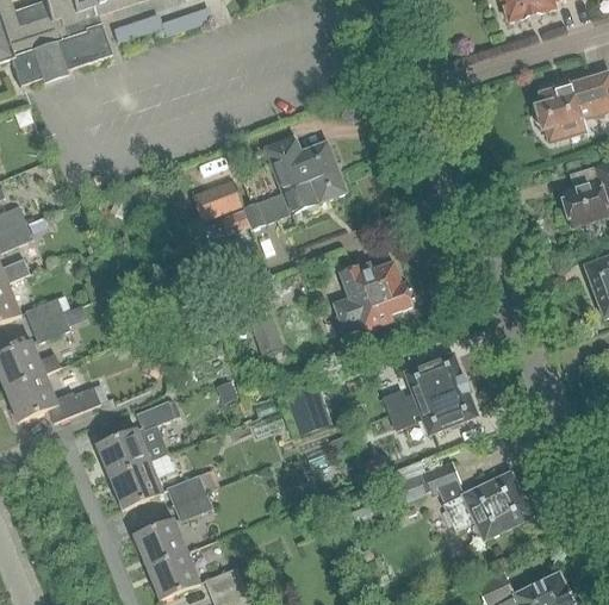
[(18,86),(109,56),(95,17),(144,0),(180,0),(181,1),(185,0),(0,0),(0,62),(10,60),(18,86)]
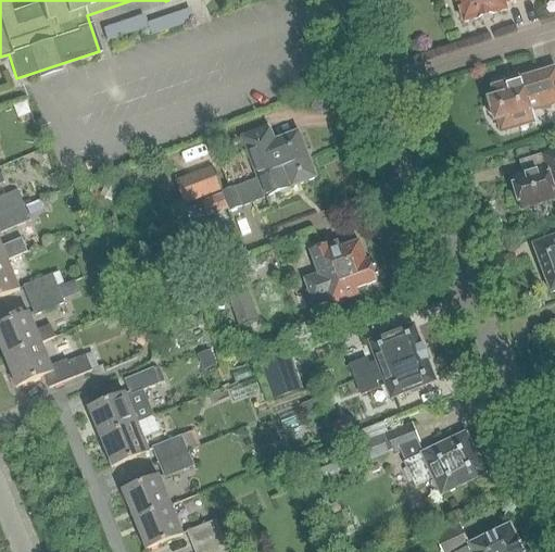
[(457,0),(458,0),(464,20),(506,7),(504,0),(457,0)]
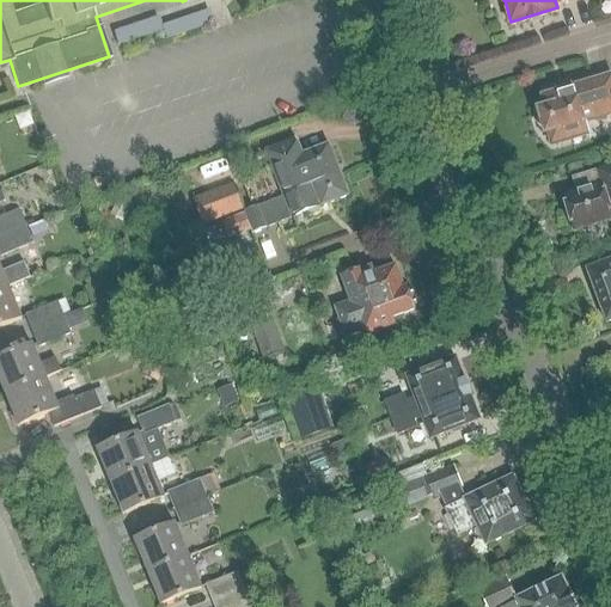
[(584,118),(610,109),(610,73),(573,85),(573,84),(542,92),(545,105),(539,106),(545,129),(548,128),(551,141),(586,130),(584,118)]
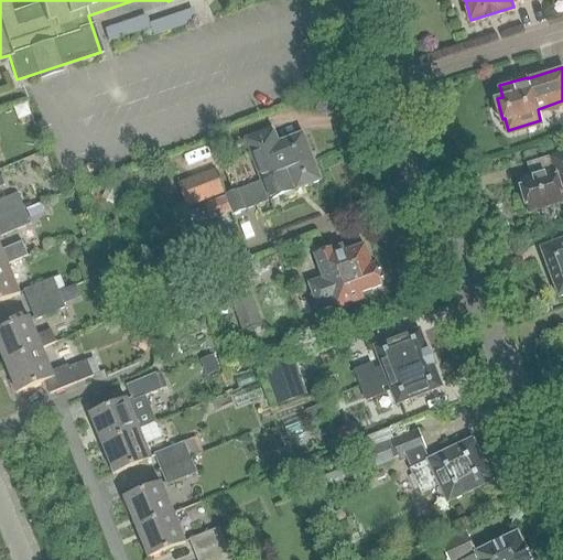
[(260,179),(313,158),(303,132),(279,142),(272,127),(245,138),(260,178),(260,179)]
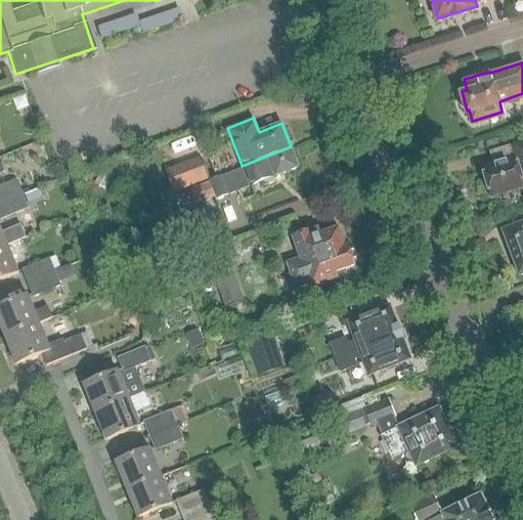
[(522,139),(489,150),(492,162),(481,165),(490,195),(522,183),(522,139)]
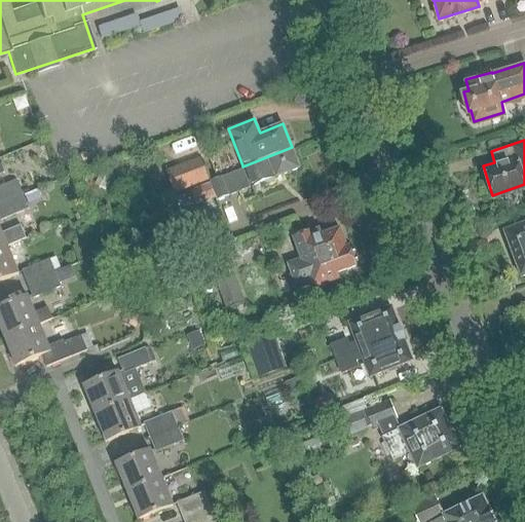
[(299,165),(292,147),(242,166),(242,165),(211,178),(218,197),(299,165)]
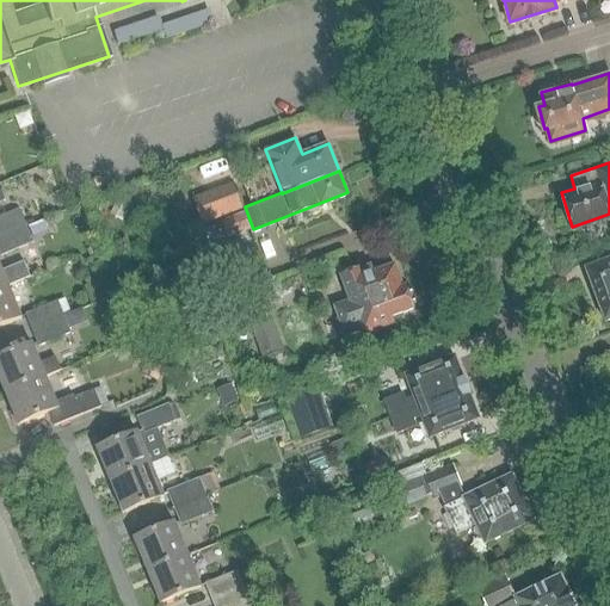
[(233,179),(193,195),(204,222),(244,205),(233,179)]
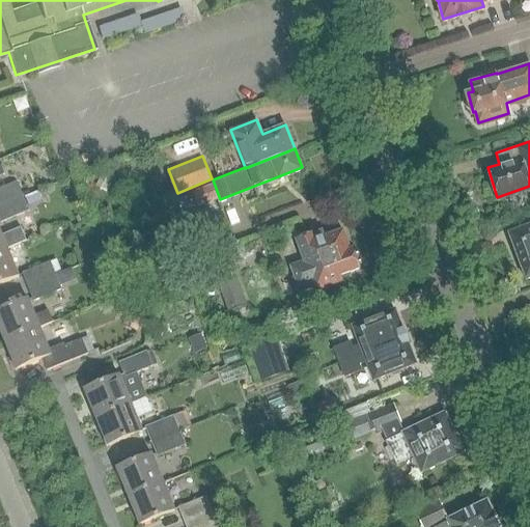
[(17,178),(0,185),(0,202),(23,193),(17,178)]
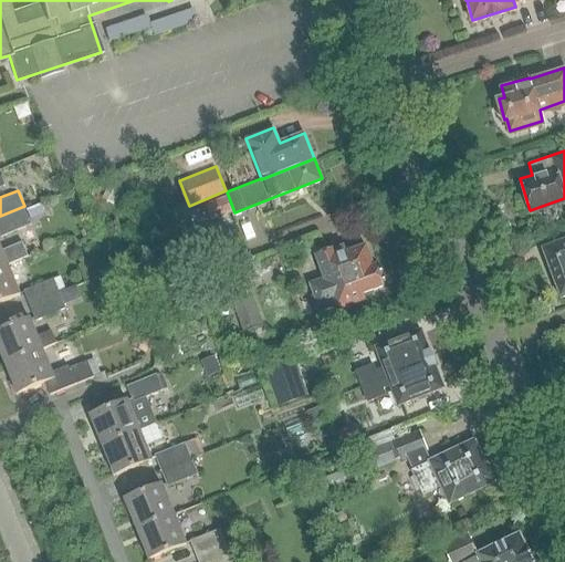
[(205,201),(210,217),(232,209),(226,194),(205,201)]
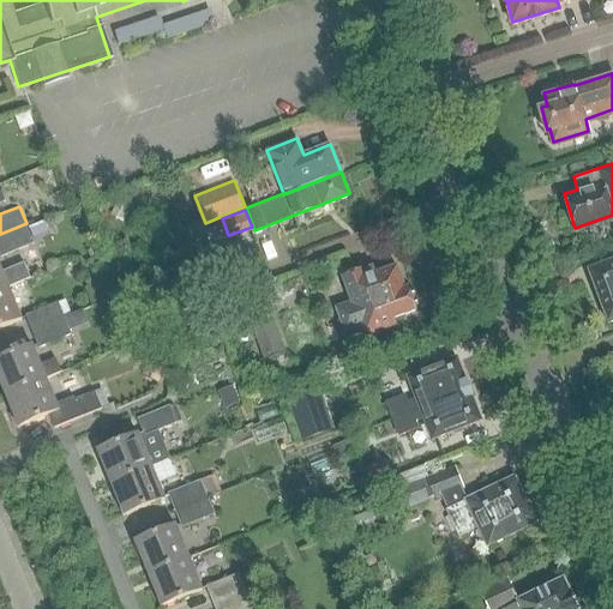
[(26,223),(0,234),(0,251),(1,253),(34,240),(26,223)]
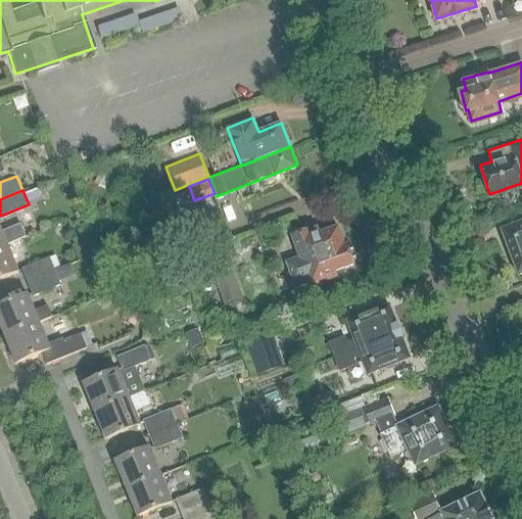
[(85,216),(81,207),(72,211),(76,220),(85,216)]
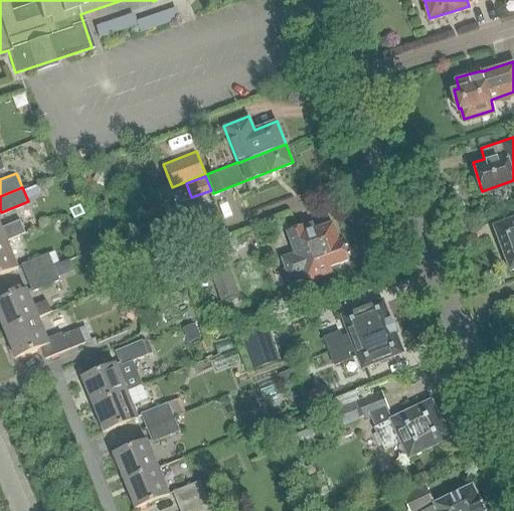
[(513,215),(493,223),(510,268),(513,266),(513,215)]
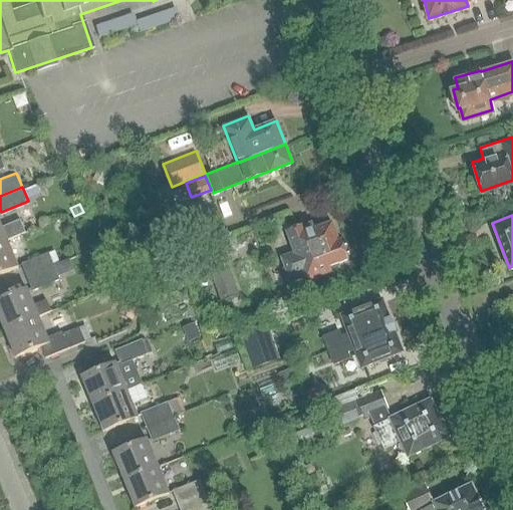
[(0,241),(6,239),(6,238),(25,230),(20,218),(1,226),(0,223),(0,241)]
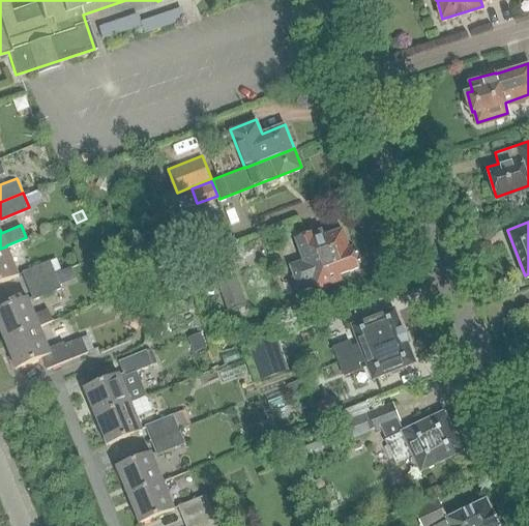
[(358,266),(360,260),(357,251),(353,250),(352,246),(349,247),(342,228),(315,237),(313,232),(295,238),(302,259),(290,263),(299,289),(313,284),(315,289),(339,280),(340,275),(359,268),(358,266)]
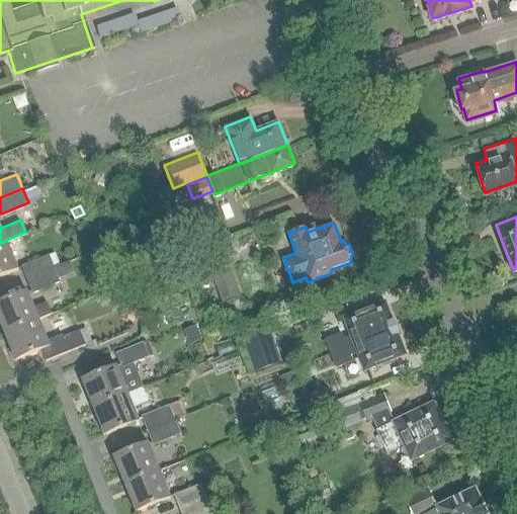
[(6,241),(0,243),(0,273),(17,267),(6,241)]
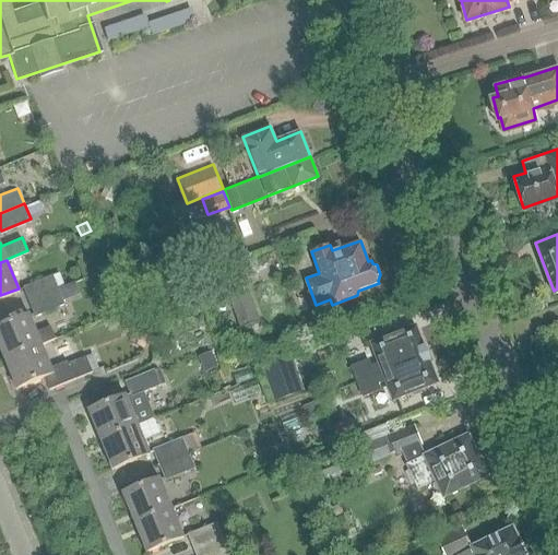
[(52,272),(23,284),(28,299),(58,286),(52,272)]
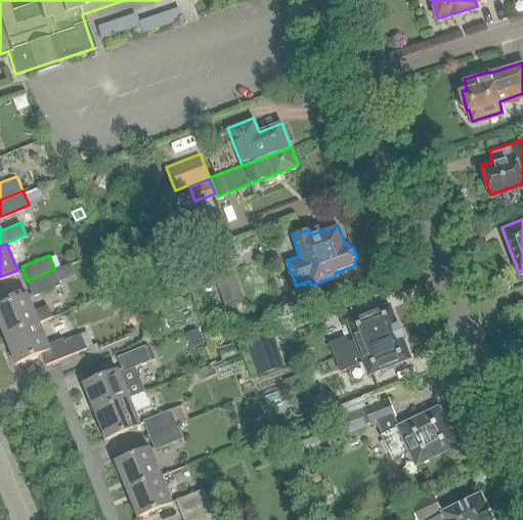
[(27,280),(32,294),(60,283),(54,268),(27,280)]
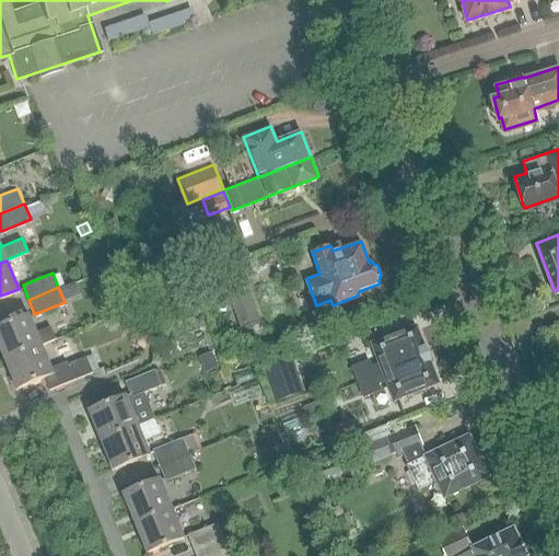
[(259,317),(249,290),(230,297),(240,324),(259,317)]
